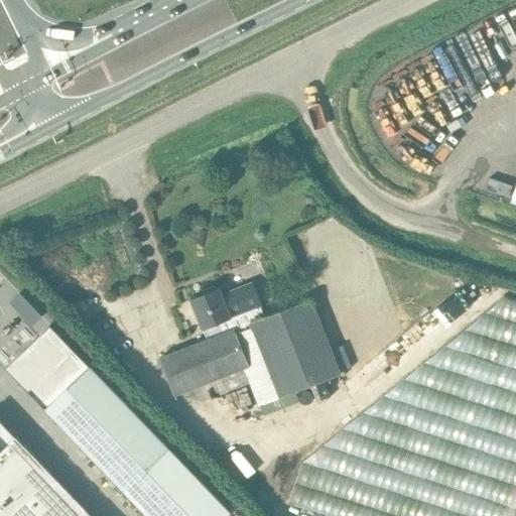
[(508,197),(511,184),(489,177),(486,189),(508,197)]
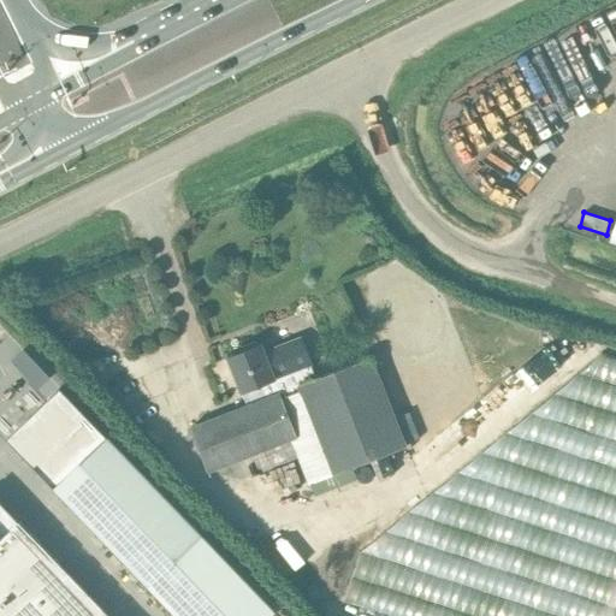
[(207,472),(273,446),(280,466),(250,477),(259,502),(407,445),(372,355),(314,378),(309,366),(313,365),(301,335),(264,350),(260,343),(256,344),(255,341),(238,348),(241,351),(226,356),(241,391),(246,403),(189,425),(207,472)]
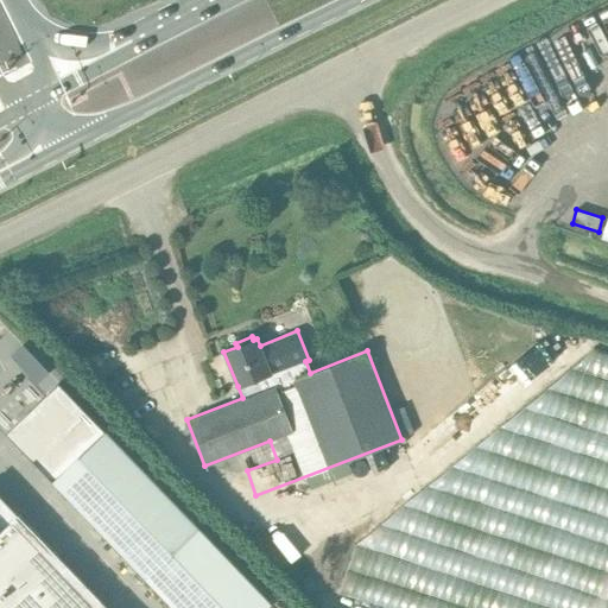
[(607,607),(607,352),(590,347),(358,548),(342,595),(373,607),(607,607)]
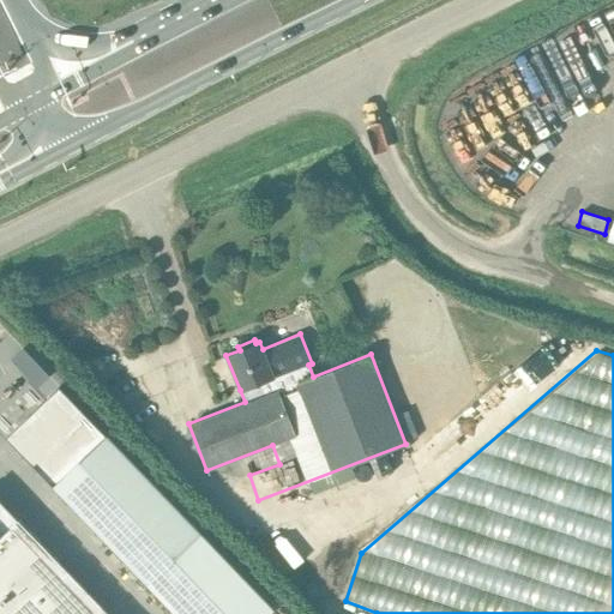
[(46,402),(10,438),(31,459),(29,462),(175,613),(270,613),(275,611),(59,386),(44,401),(46,402)]
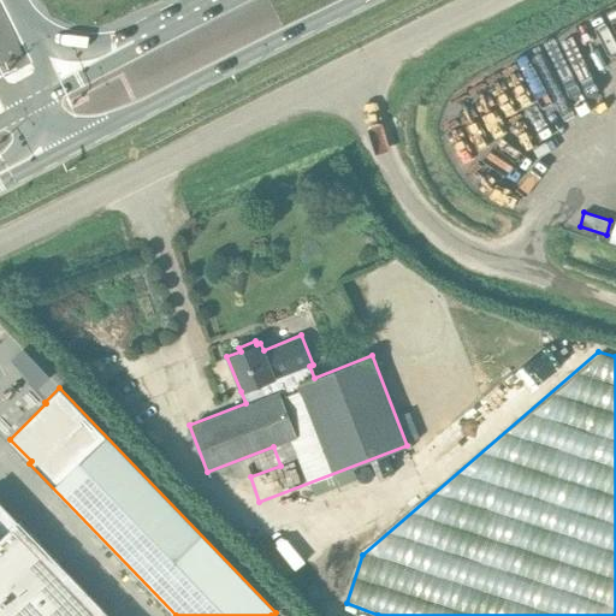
[(0,615),(110,615),(9,510),(6,511),(0,504),(0,615)]
